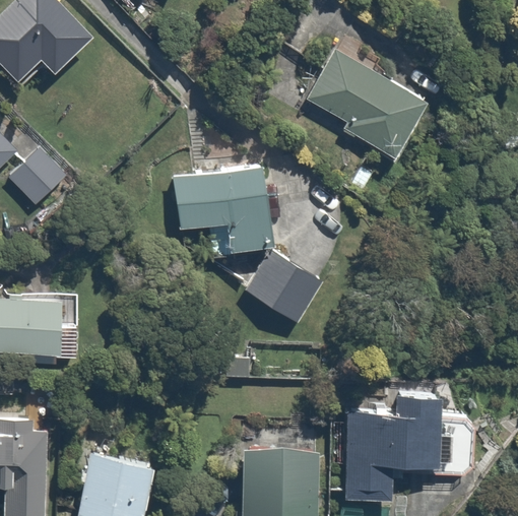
[(65,0),(14,0),(0,14),(0,63),(18,83),(39,63),(54,78),(99,35),(65,0)]
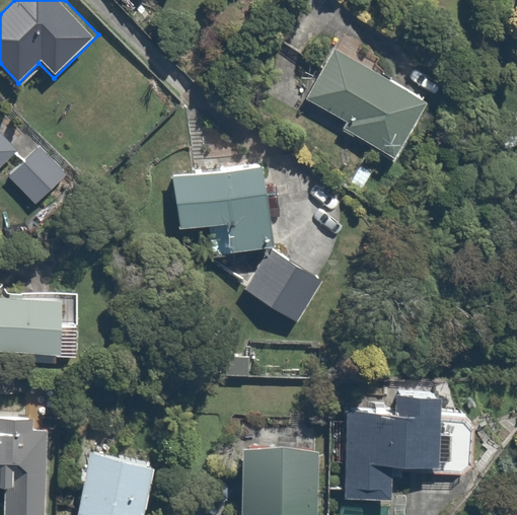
[(433,99),(335,52),(308,104),(344,123),(340,131),(402,161),(433,99)]
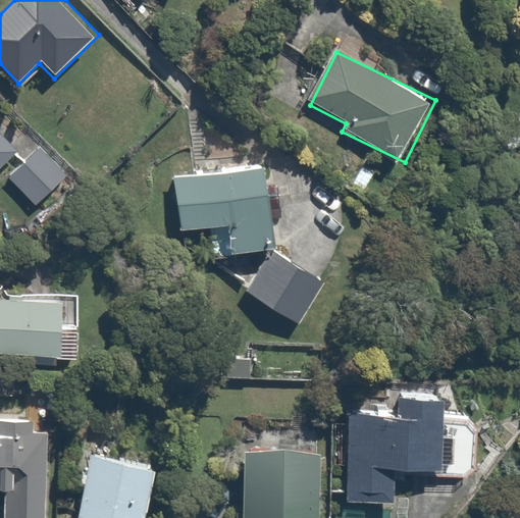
[(15,149),(0,133),(0,183),(2,180),(35,213),(69,178),(28,136),(15,149)]
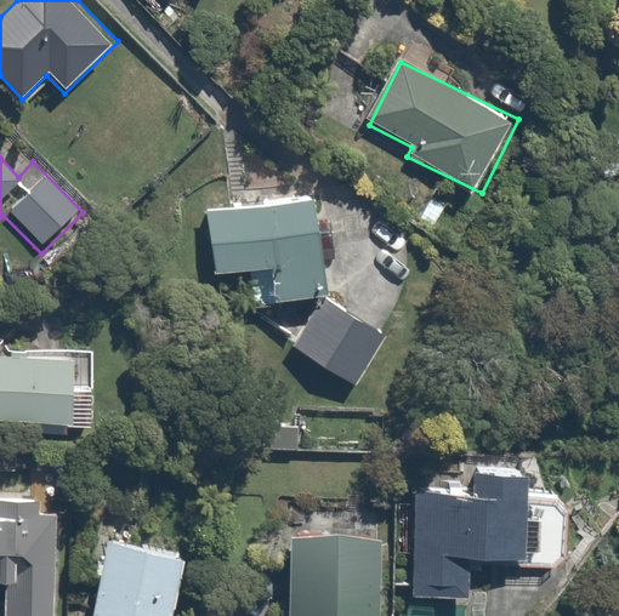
[(317,200),(202,214),(209,274),(242,271),(246,306),(328,295),(317,200)]
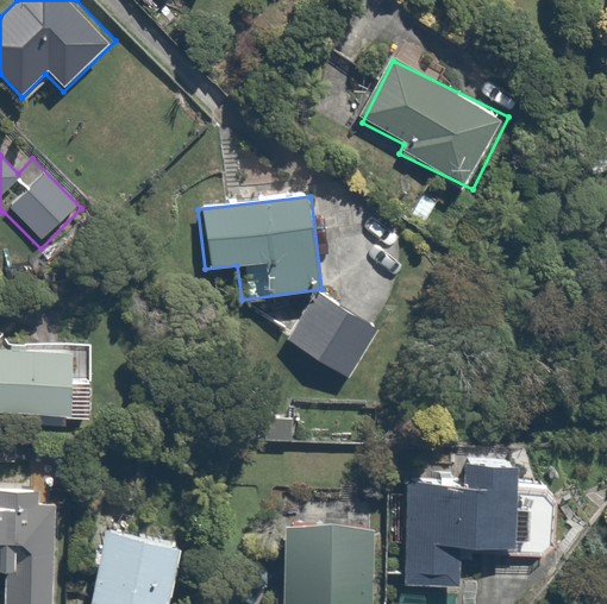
[(318,293),(285,341),(343,381),(376,332),(318,293)]
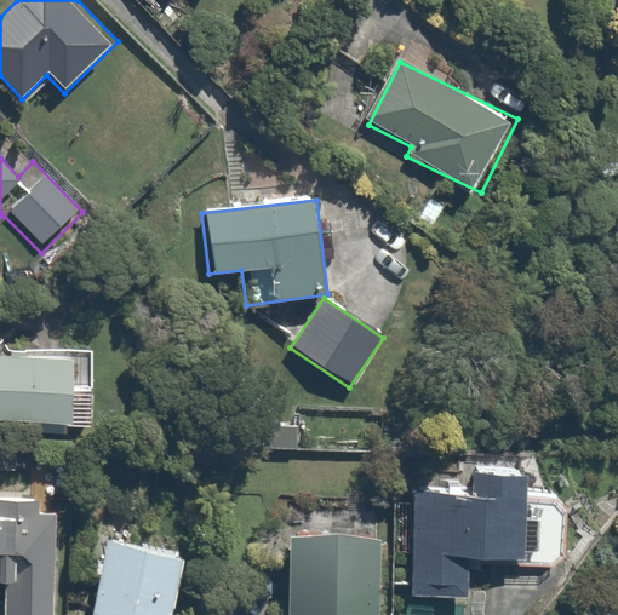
[(0,420),(92,424),(95,356),(0,352),(0,420)]
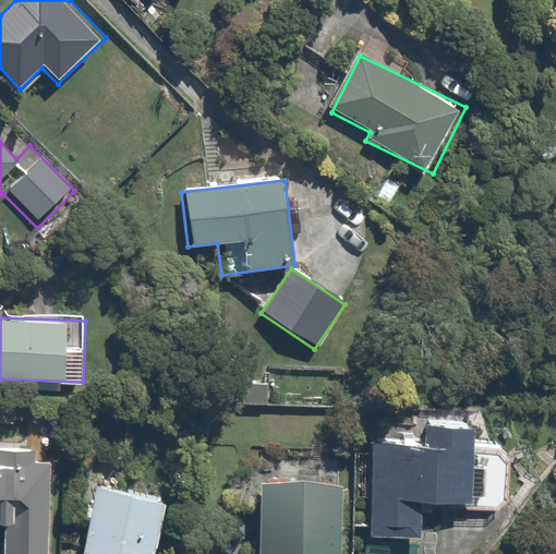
[(426,442),(373,440),(369,537),(421,540),(423,508),(517,513),(519,450),(479,448),(480,424),(427,422),(426,442)]
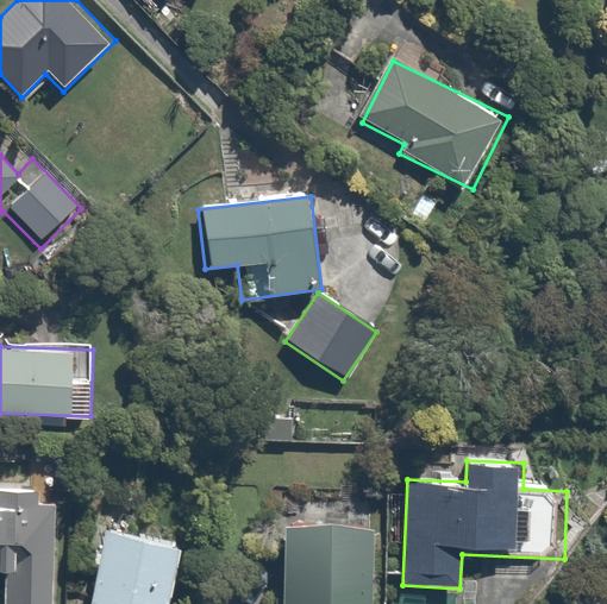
[(54,603),(56,507),(0,505),(0,572),(6,572),(4,603),(54,603)]
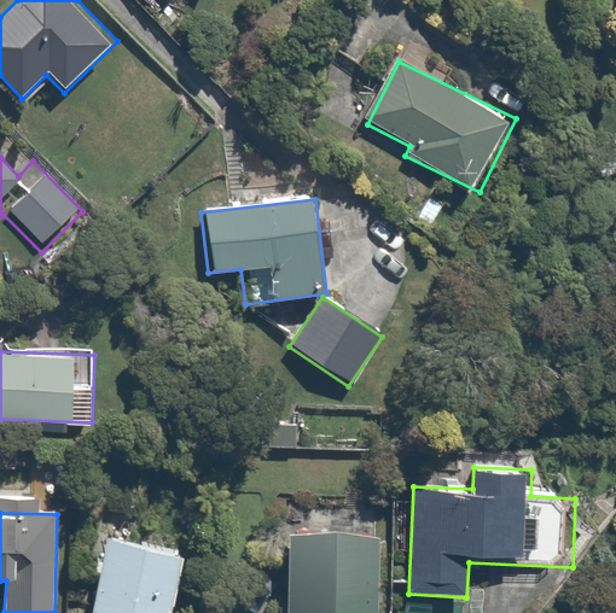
[(382,612),(385,536),(292,532),(289,612),(382,612)]
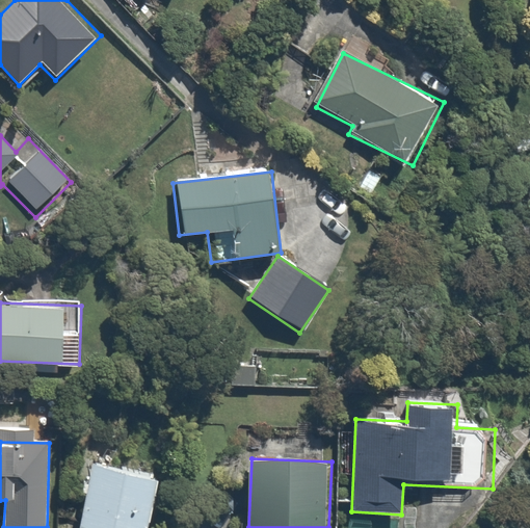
[(152,527),(162,480),(91,466),(78,527),(152,527)]
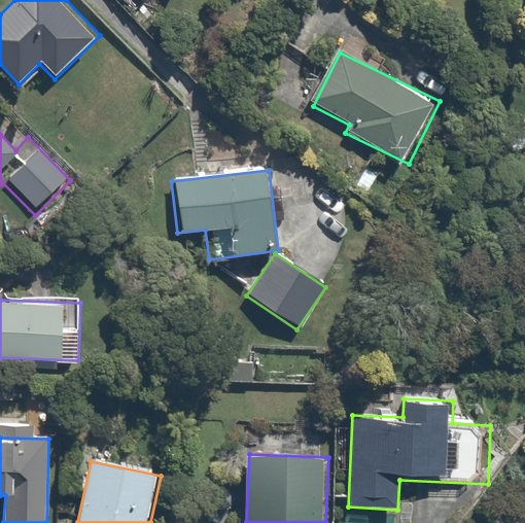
All buildings are outlined.
